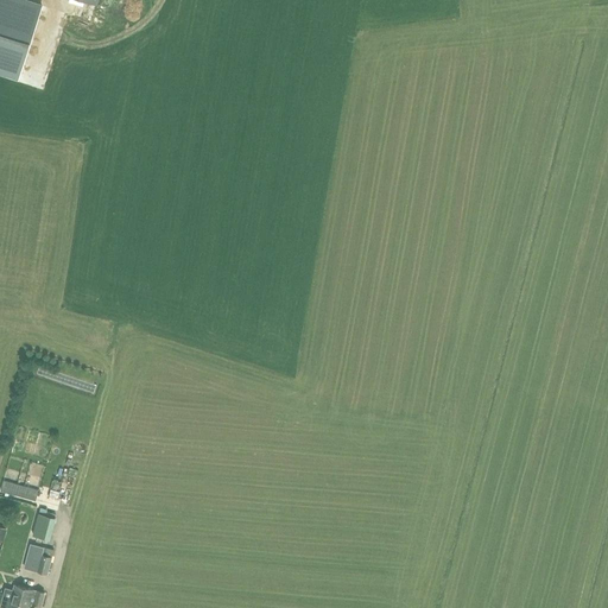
[(0,0),(0,73),(18,80),(44,5),(30,0),(0,0)]
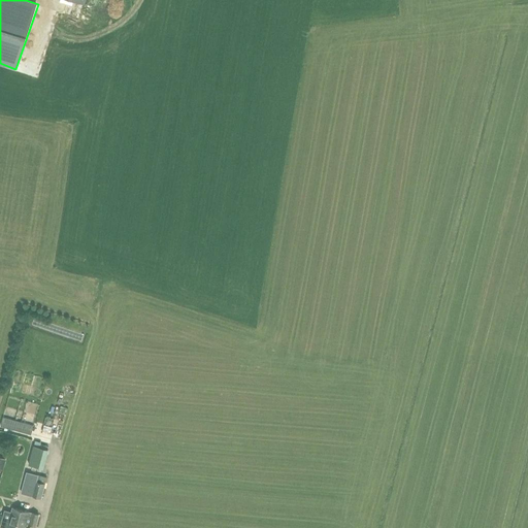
[(30,434),(32,425),(2,417),(0,426),(30,434)]
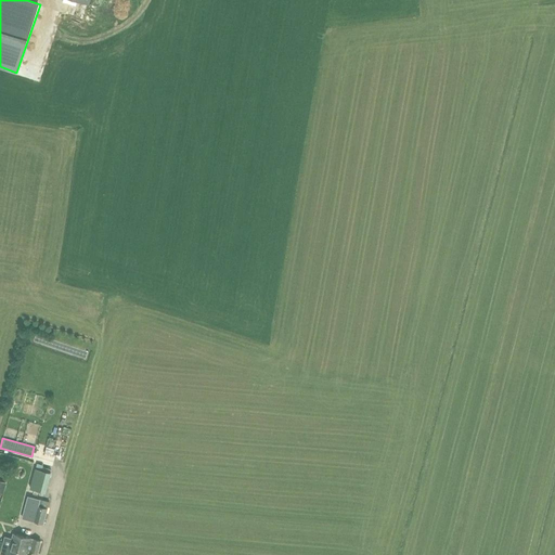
[(35,459),(46,462),(48,455),(36,452),(35,459)]
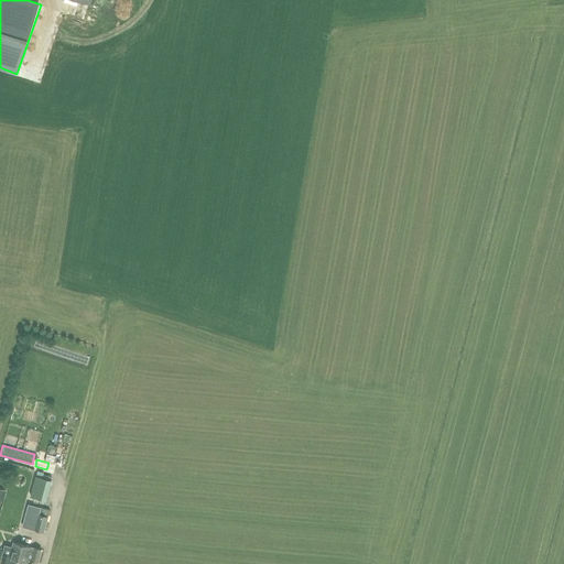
[(34,473),(28,498),(40,501),(46,476),(34,473)]
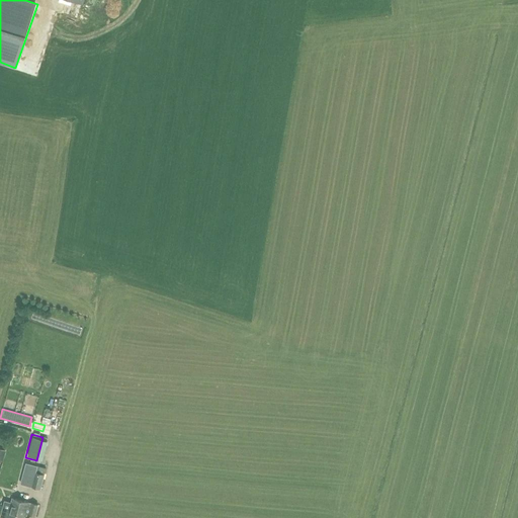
[(40,489),(45,475),(36,471),(37,465),(26,462),(20,484),(40,489)]
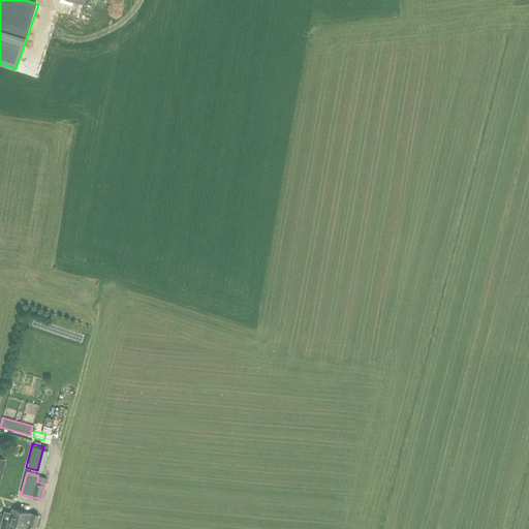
[(14,487),(3,489),(5,502),(18,500),(14,487)]
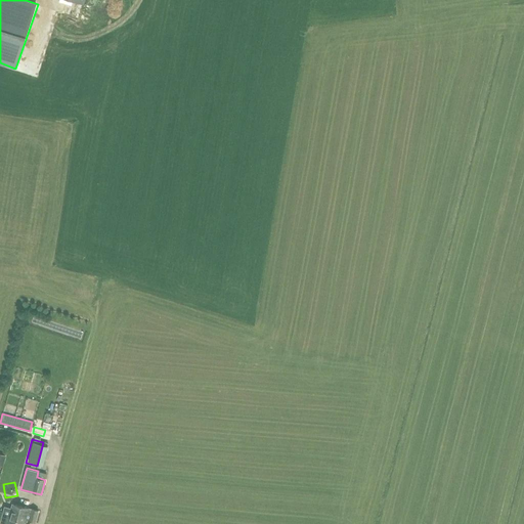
[(12,504),(11,508),(4,506),(0,521),(0,523),(3,523),(24,523),(29,508),(12,504)]
